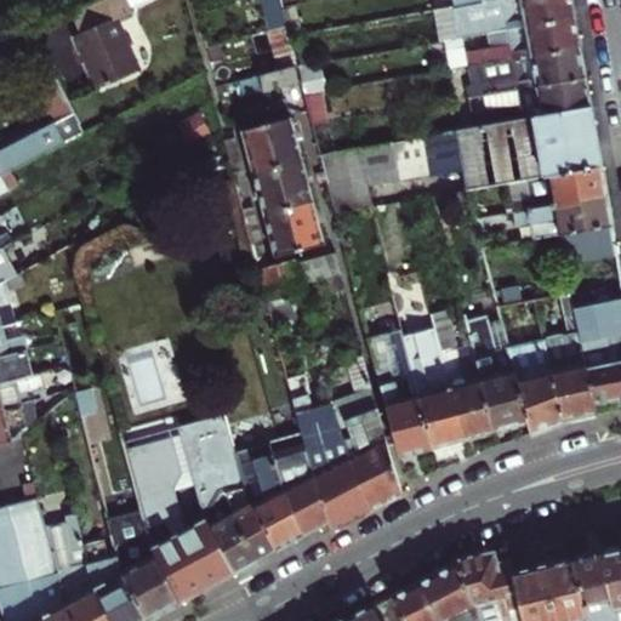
[(74,36),(97,89),(141,70),(118,18),(132,11),(131,7),(147,0),(97,0),(70,12),(80,34),(74,36)]
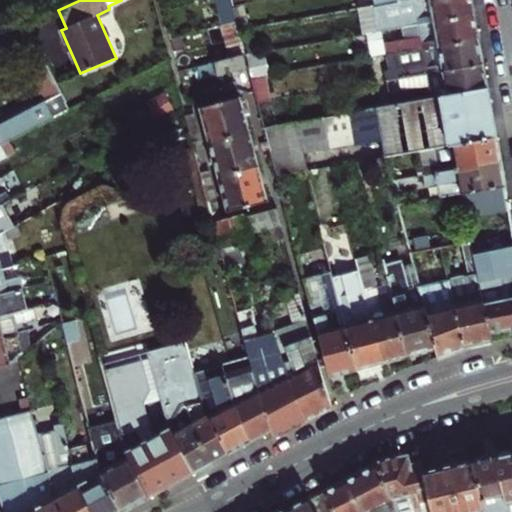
[(214,0),(221,25),(236,21),(232,7),(231,2),(230,0),(214,0)]
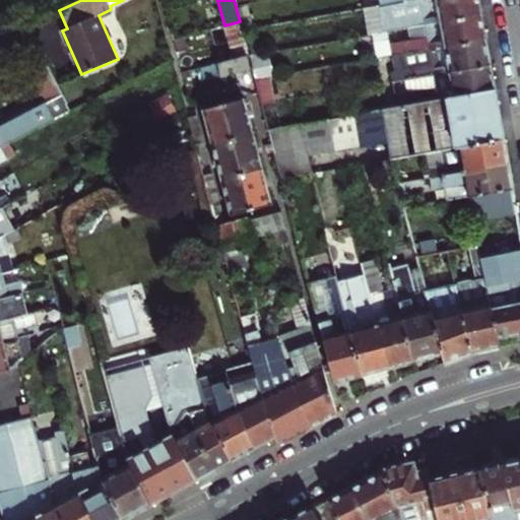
[(379,6),(413,0),(361,0),(363,9),(365,9),(379,6)]
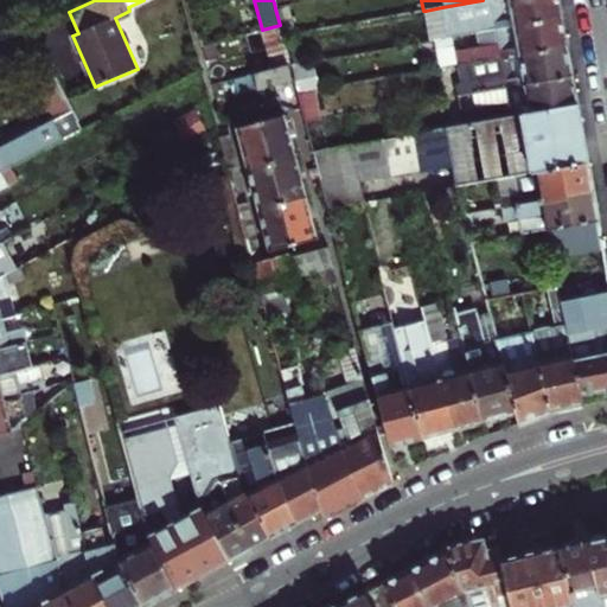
[(475,32),(563,16),(561,4),(560,0),(483,0),(442,7),(447,37),(452,36),(475,32)]
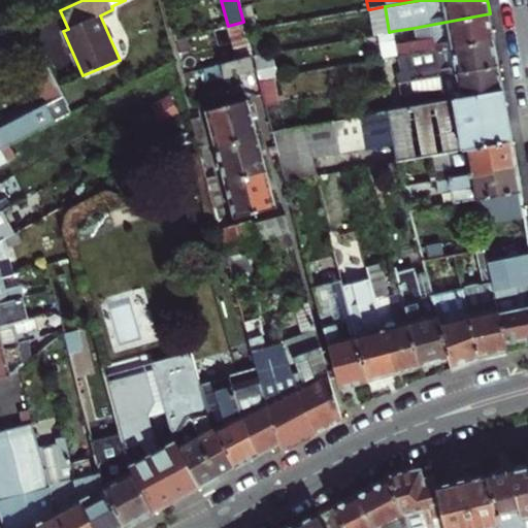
[(251,5),(239,7),(243,22),(245,31),(258,29),(251,5)]
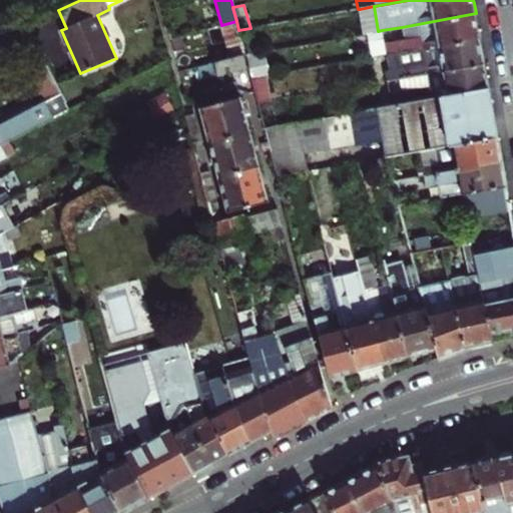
[(374,6),(360,9),(364,33),(367,33),(378,31),(374,6)]
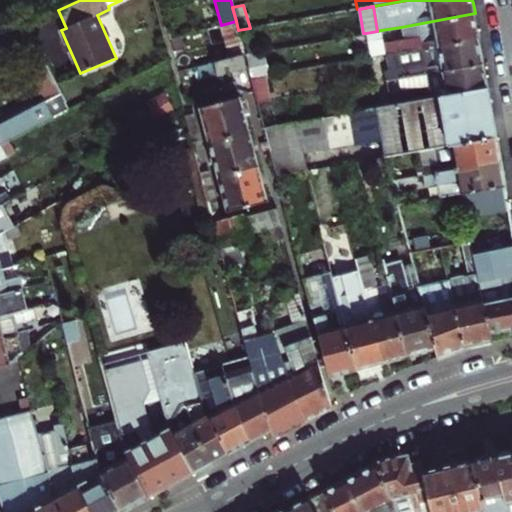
[(386,54),(479,38),(477,28),(475,13),(401,27),(403,39),(383,42),(386,54)]
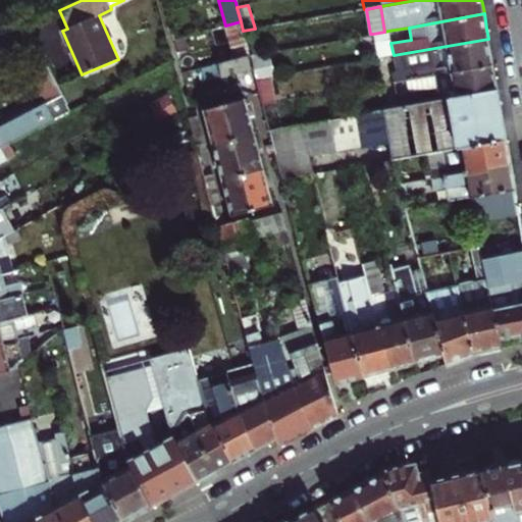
[(241,21),(225,25),(233,58),(249,54),(243,31),(241,21)]
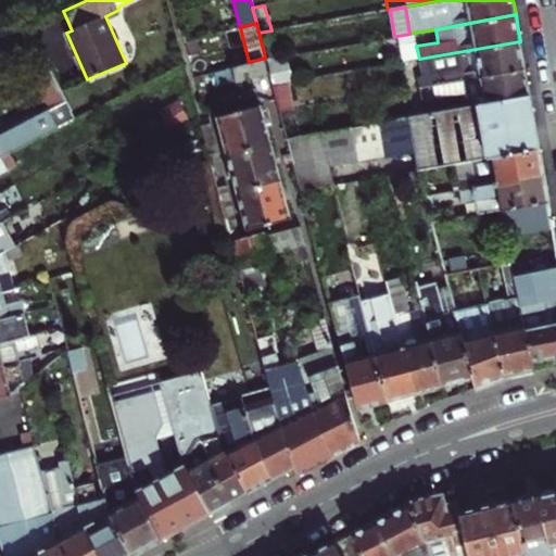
[(267,60),(280,57),(274,30),(272,30),(258,33),(265,58),(266,60),(267,60)]
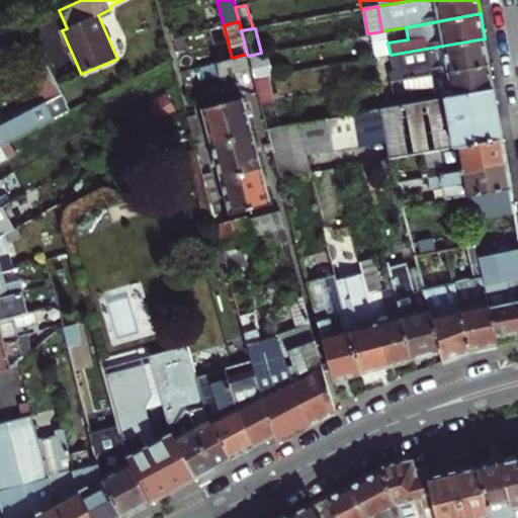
[(370,33),(375,58),(391,55),(387,42),(385,30),(381,31),(370,33)]
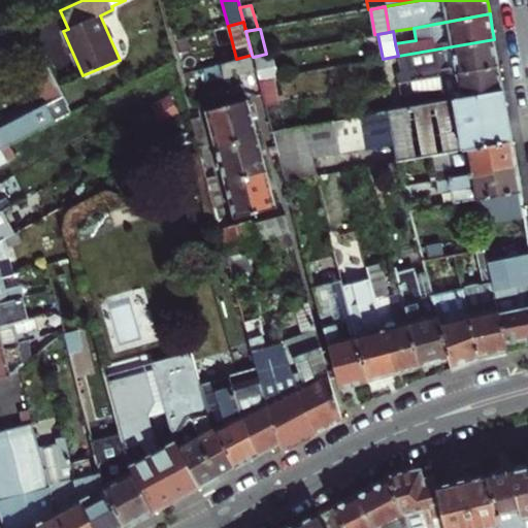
[(401,70),(396,73),(398,83),(413,79),(498,65),(497,57),(494,39),(398,56),(401,70)]
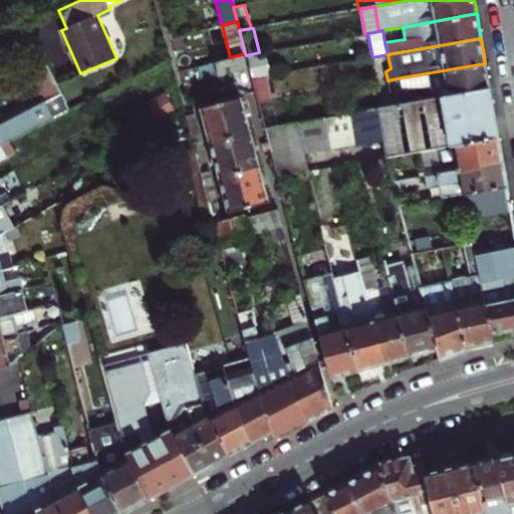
[(247,55),(252,77),(265,75),(270,74),(265,51),(259,52),(247,55)]
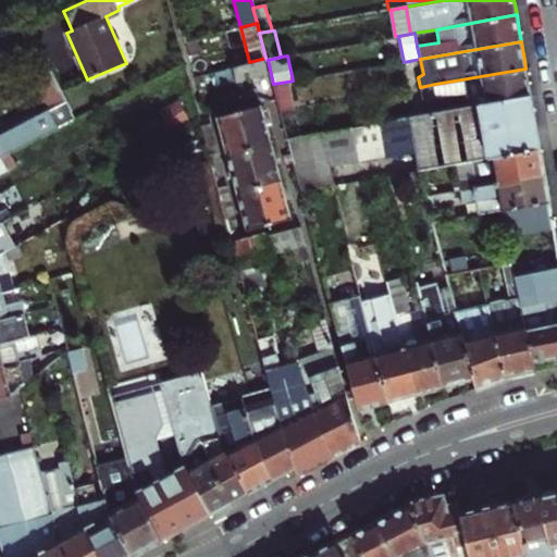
[(232,67),(235,81),(268,72),(264,59),(232,67)]
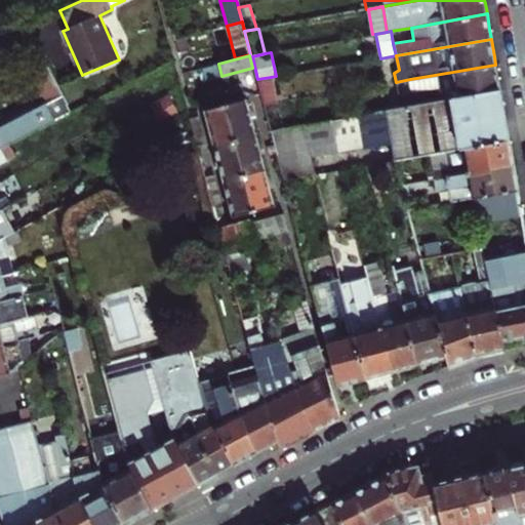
[(0,148),(1,148),(9,144),(71,111),(67,105),(68,104),(43,57),(29,65),(49,104),(0,128),(0,148)]
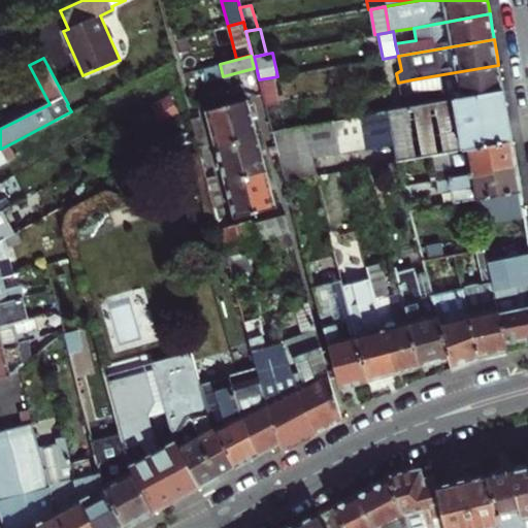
[(202,68),(205,80),(223,76),(220,64),(202,68)]
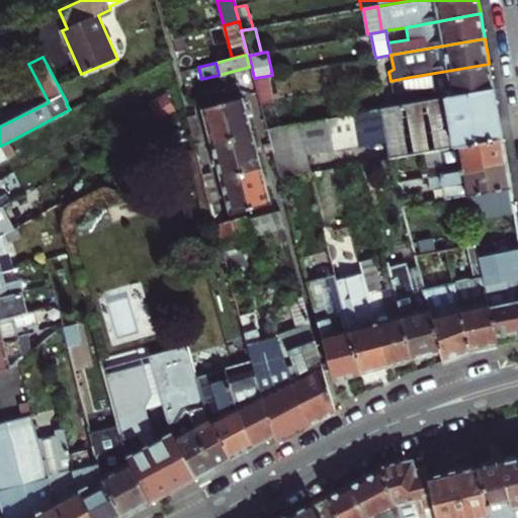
[(393,93),(395,105),(494,88),(491,75),(489,64),(405,78),(407,90),(393,93)]
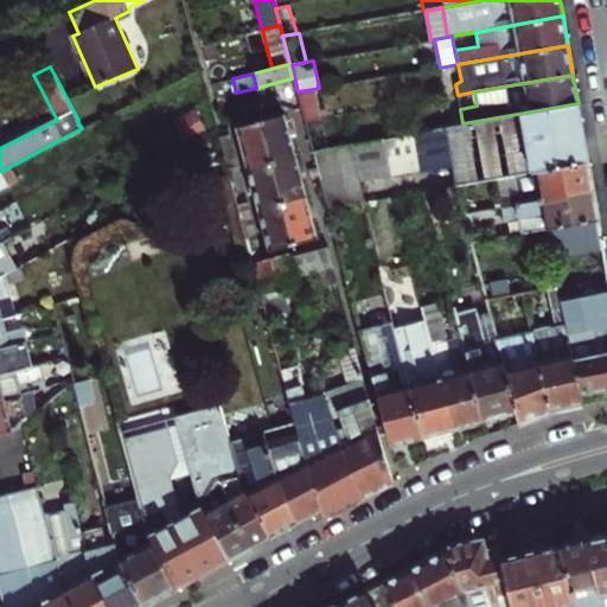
[(298,91),(305,121),(319,119),(313,89),(298,91)]
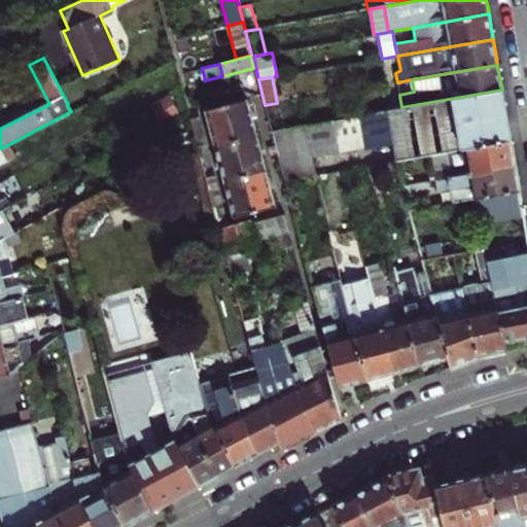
[(330,119),(337,151),(363,146),(364,148),(393,143),(396,161),(430,154),(511,140),(508,126),(502,90),(401,107),(330,119)]
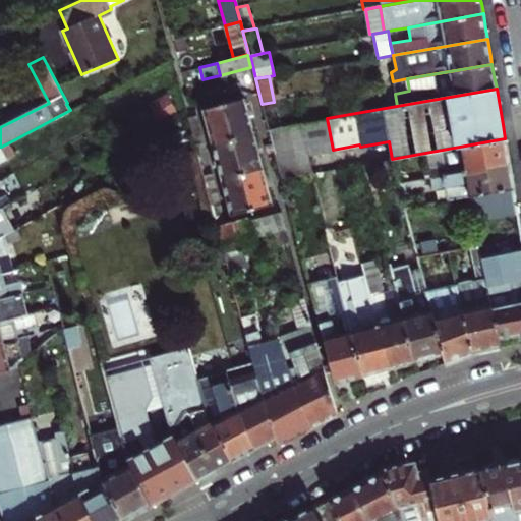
[(166,95),(150,105),(158,119),(174,110),(166,95)]
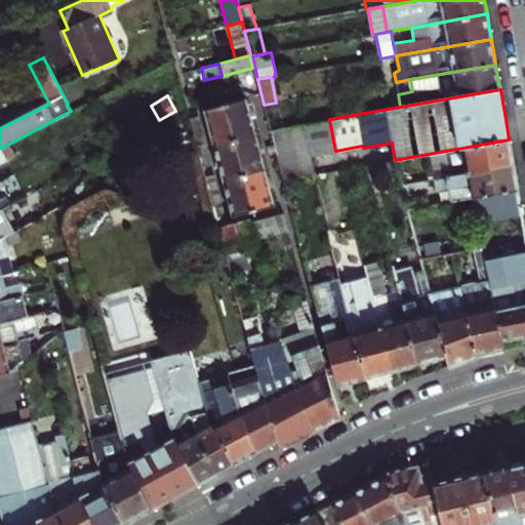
[(225,105),(234,139),(255,134),(246,98),(225,105)]
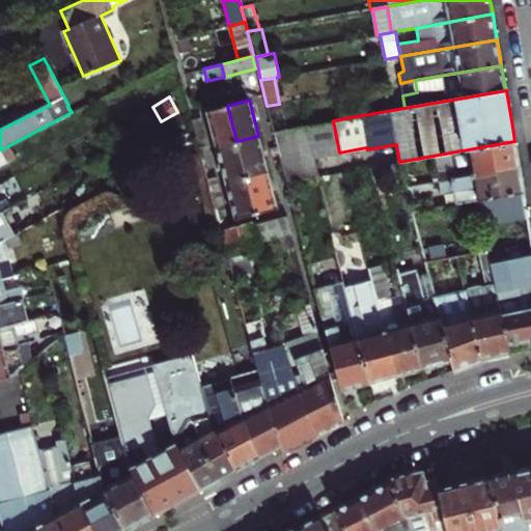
[(216,147),(236,141),(227,106),(206,111),(216,147)]
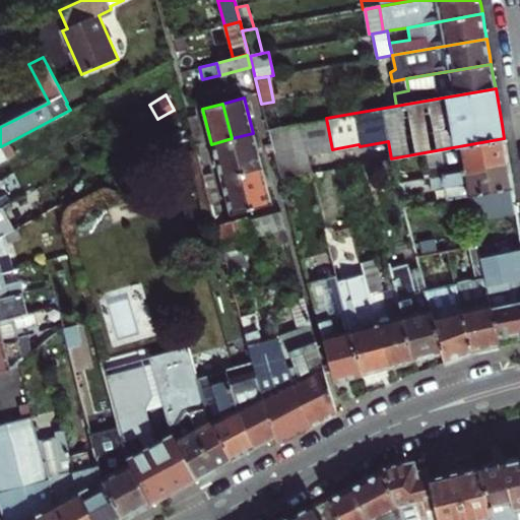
[(187,116),(197,153),(204,151),(202,141),(203,141),(196,114),(187,116)]
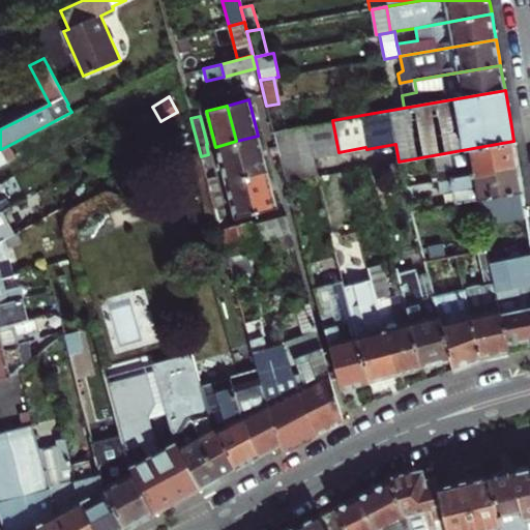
[(304,125),(313,156),(339,152),(332,120),(304,125)]
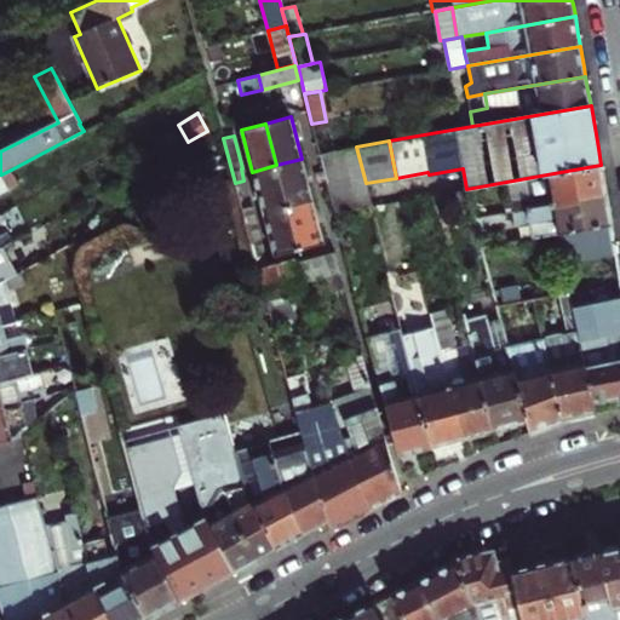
[(309,148),(311,154),(311,156),(320,154),(320,153),(319,151),(317,145),(309,148)]
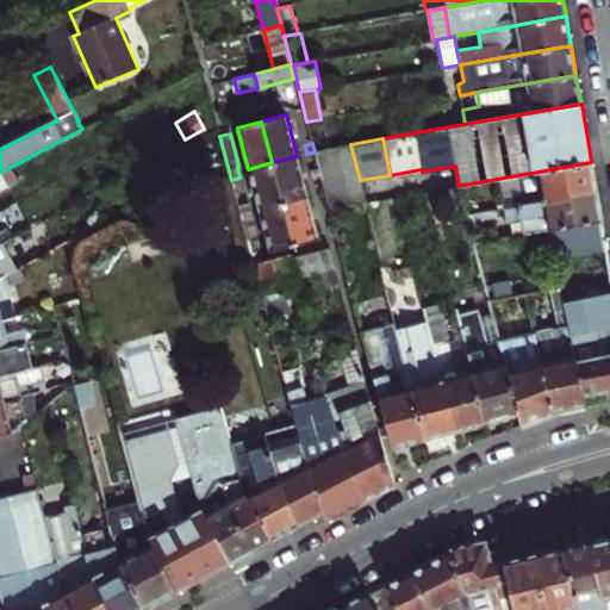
[(362,203),(366,201),(360,180),(350,144),(315,150),(315,151),(316,155),(317,160),(325,191),(325,192),(330,209),(362,203)]
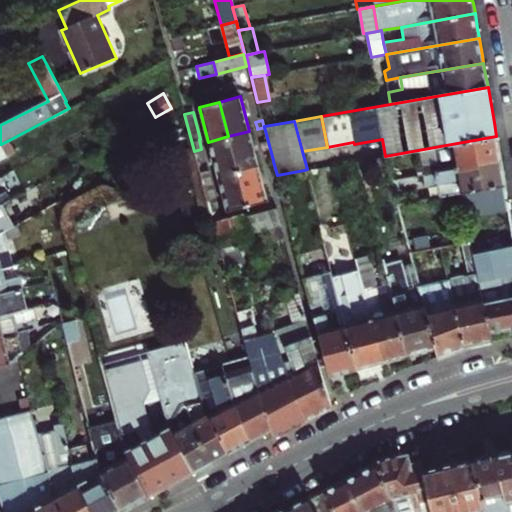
[(264,127),(257,129),(258,132),(266,161),(273,160),(266,134),(265,130),(264,127)]
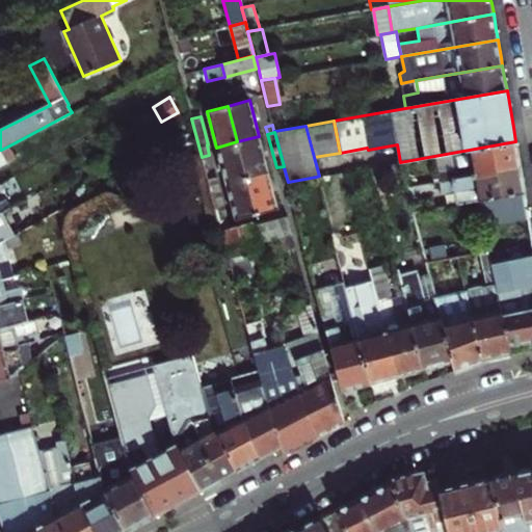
[(237,141),(246,178),(268,171),(259,136),(237,141)]
